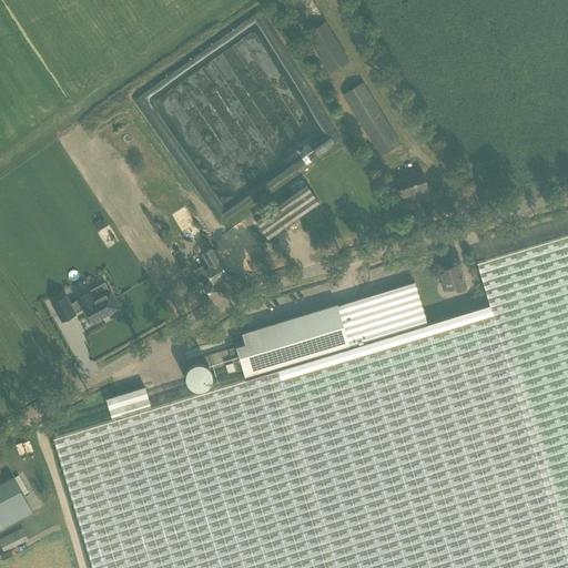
[(331,71),(350,59),(325,20),(306,32),(331,71)]
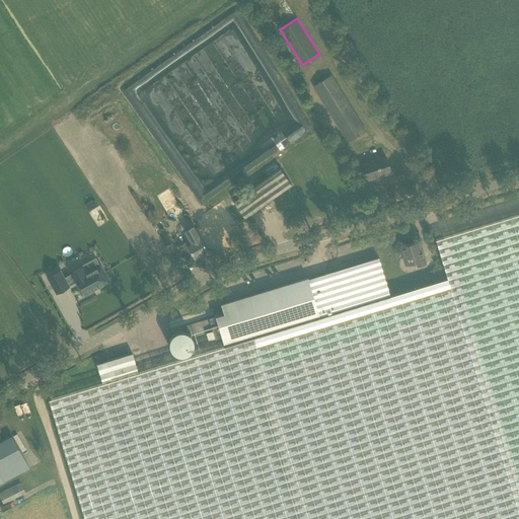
[(366,130),(331,74),(313,84),(348,141),(366,130)]
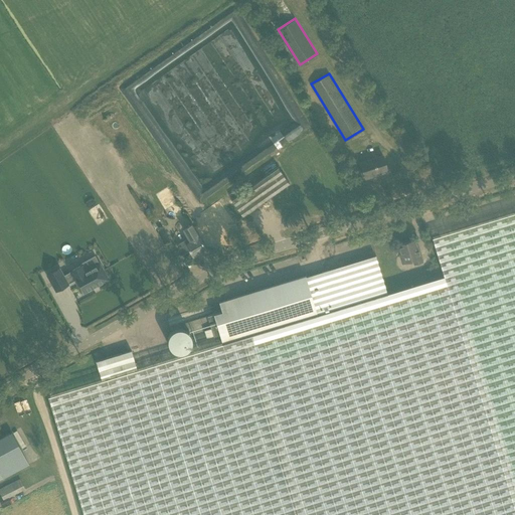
[(359,163),(364,179),(388,172),(382,156),(359,163)]
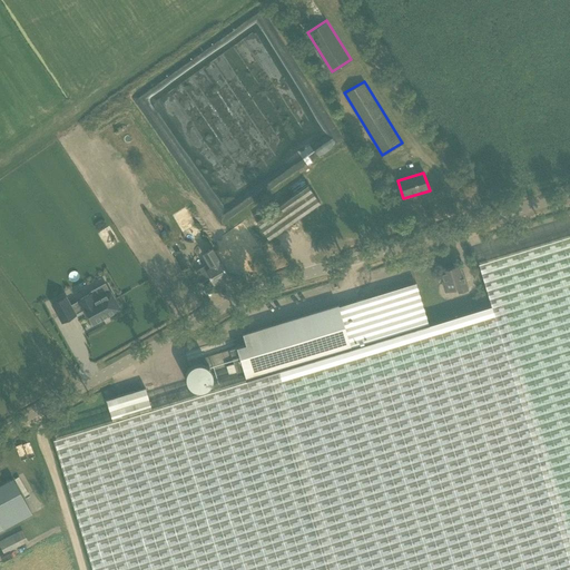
[(268,241),(320,204),(316,198),(308,187),(257,223),(268,241)]
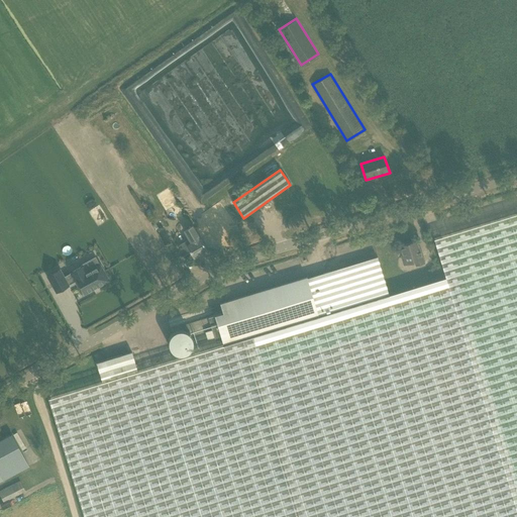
[(170,188),(159,193),(166,207),(177,202),(170,188)]
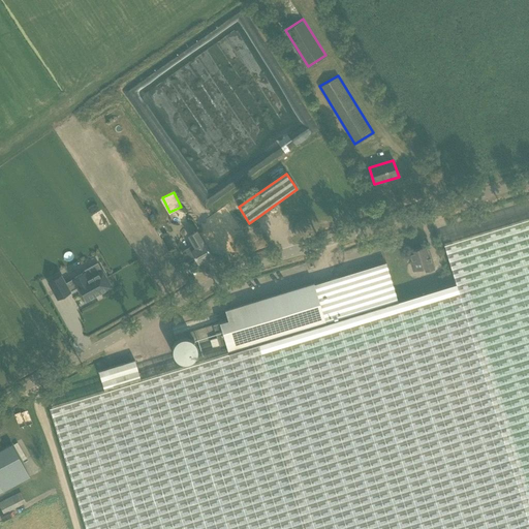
[(458,283),(444,287),(397,302),(385,262),(314,284),(314,283),(225,310),(228,320),(213,324),(221,350),(227,349),(228,352),(141,379),(104,391),(50,407),(86,528),(528,528),(528,217),(446,243),(458,283)]
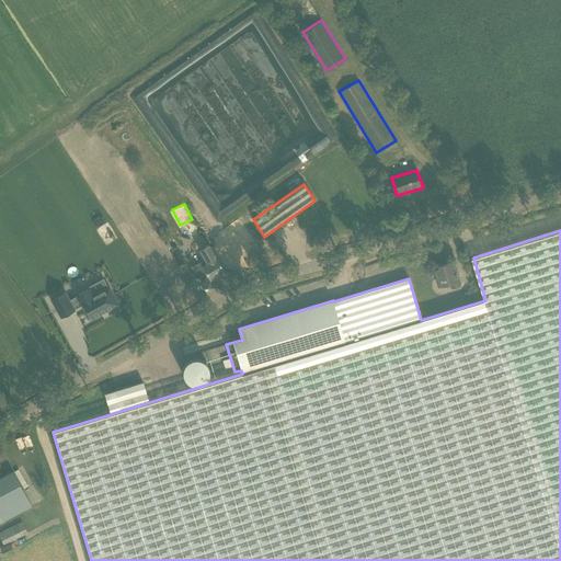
[(207,273),(209,278),(224,271),(208,244),(198,250),(204,260),(193,266),(193,268),(198,278),(207,273)]
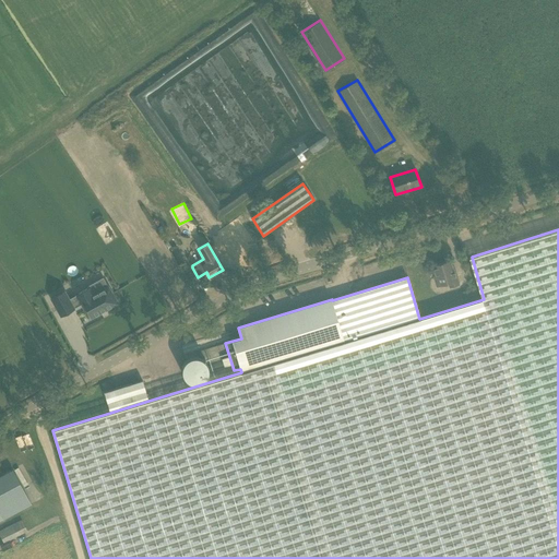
[(157,252),(165,262),(171,258),(165,248),(157,252)]
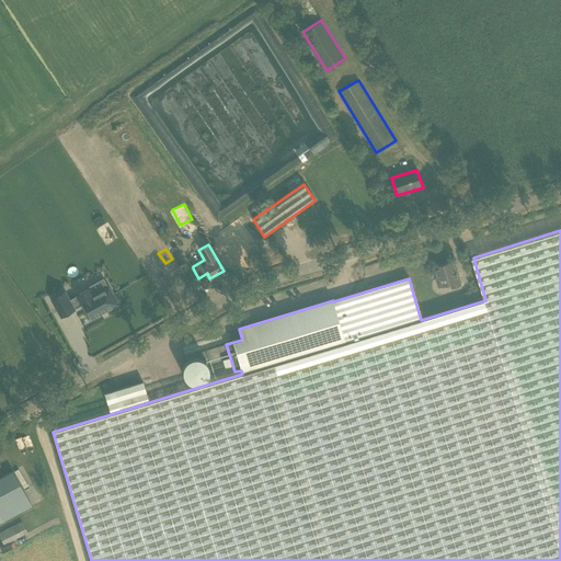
[(450,262),(434,267),(437,277),(435,277),(438,287),(450,284),(451,287),(460,285),(456,272),(454,272),(450,262)]
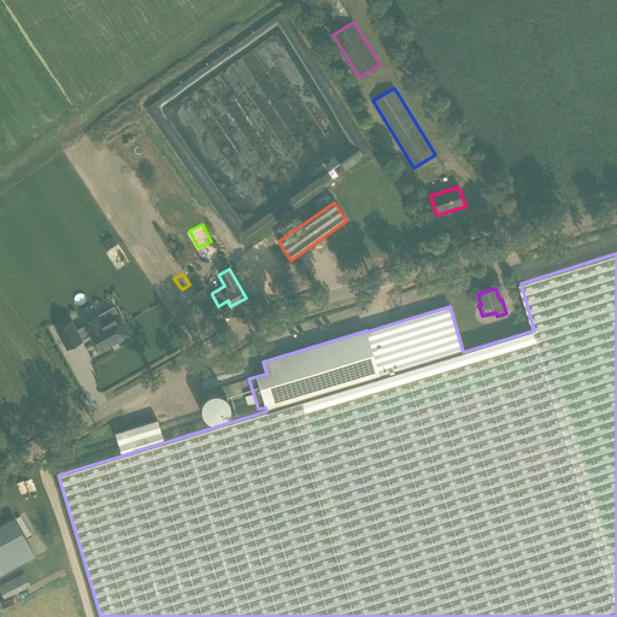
[(83,325),(83,327),(76,330),(71,321),(56,330),(66,350),(82,341),(89,336),(93,344),(94,342),(100,352),(130,335),(119,316),(104,324),(99,317),(83,325)]
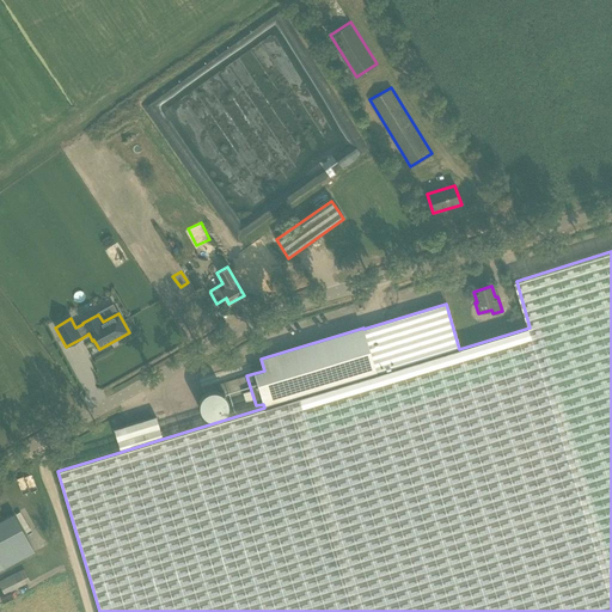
[(509,328),(518,325),(515,317),(507,319),(509,328)]
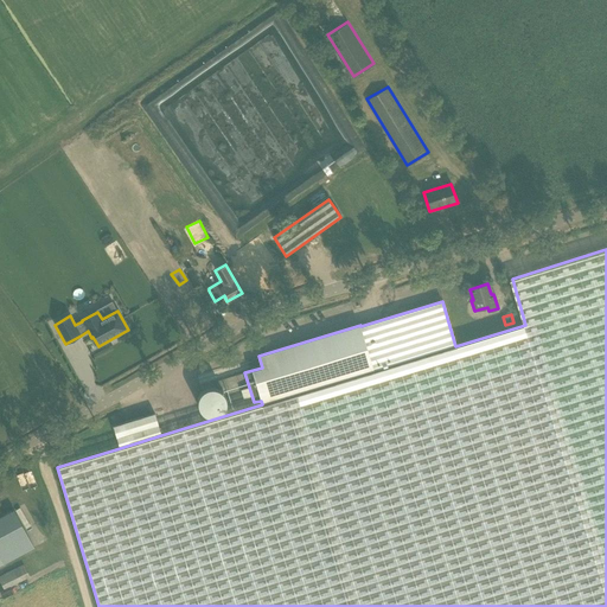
[(205,389),(202,411),(221,414),(224,391),(205,389)]
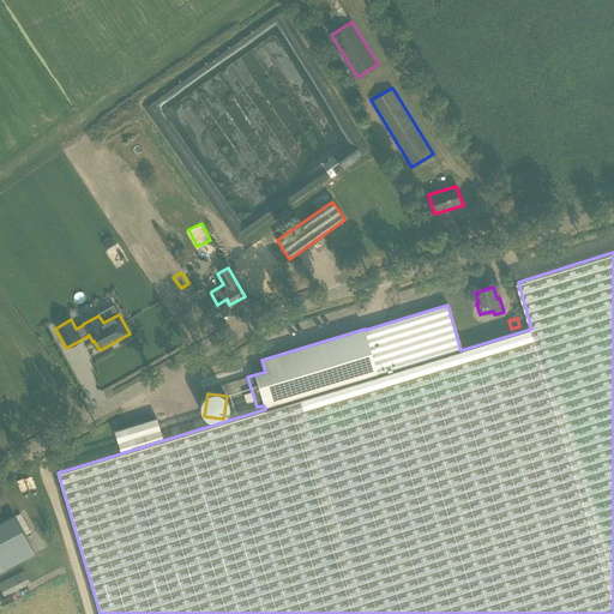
[(114,431),(121,453),(163,440),(157,419),(114,431)]
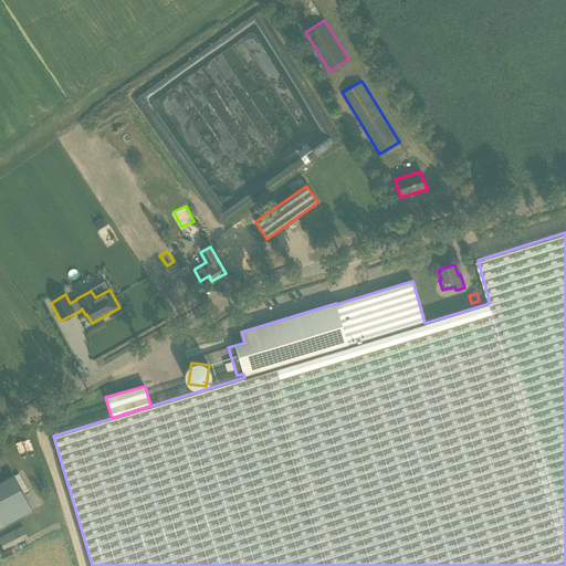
[(20,442),(24,454),(37,450),(31,438),(20,442)]
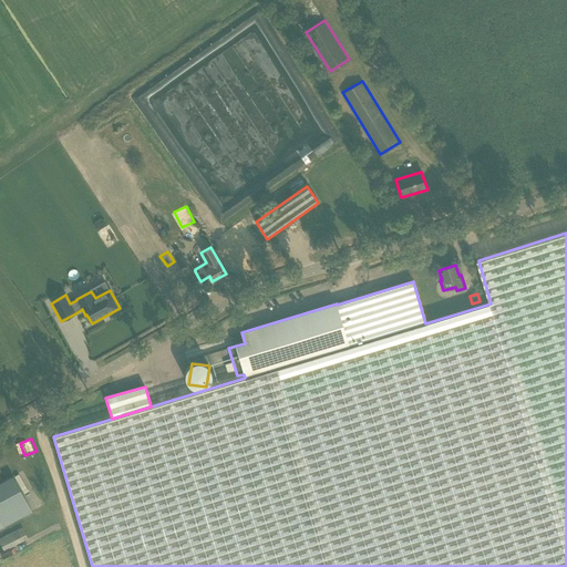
[(0,523),(2,527),(32,512),(13,476),(0,483),(0,523)]
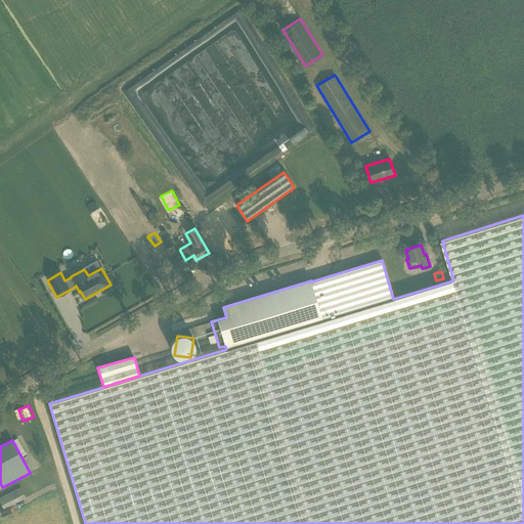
[(19,485),(0,495),(0,500),(3,508),(26,496),(19,485)]
